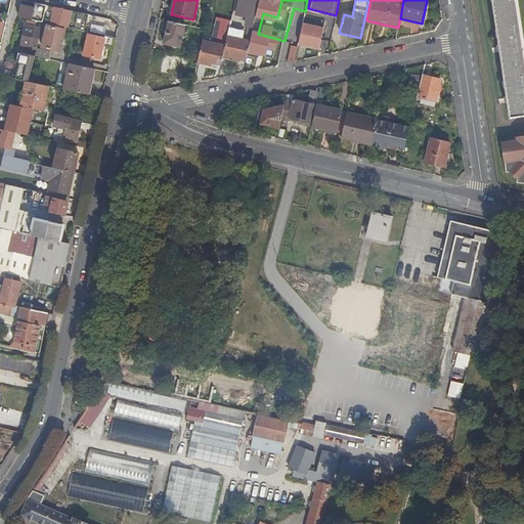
[(523,115),(523,59),(515,0),(492,0),(509,118),(523,115)]
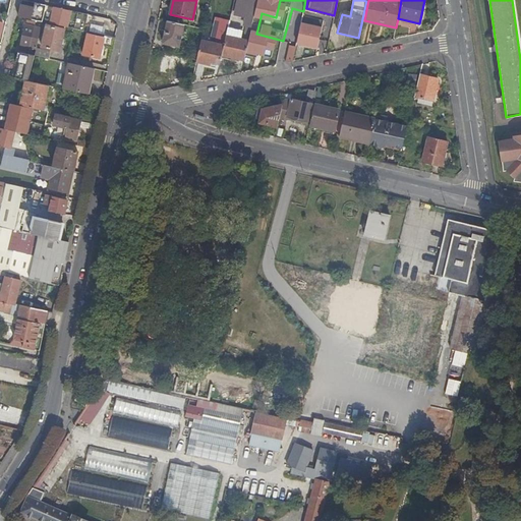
[(34,11),(20,7),(18,16),(43,21),(47,5),(36,2),(35,5),(34,11)]
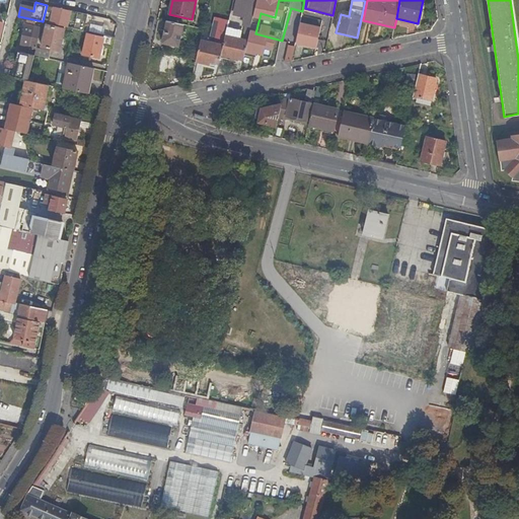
[(21,45),(36,48),(41,28),(35,27),(36,24),(28,21),(27,25),(25,24),(21,45)]
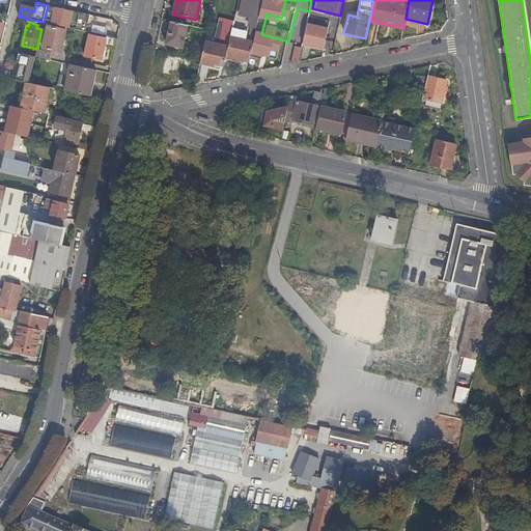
[(49,26),(49,23),(44,22),(43,26),(48,28),(43,48),(61,52),(66,30),(49,26)]
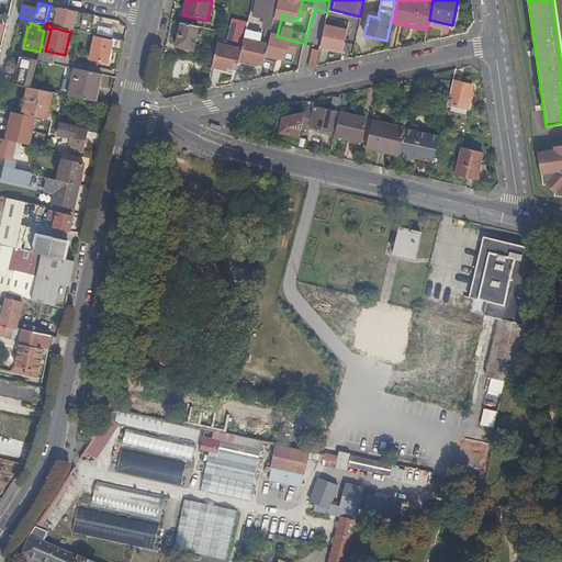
[(193,52),(199,27),(182,23),(177,47),(193,52)]
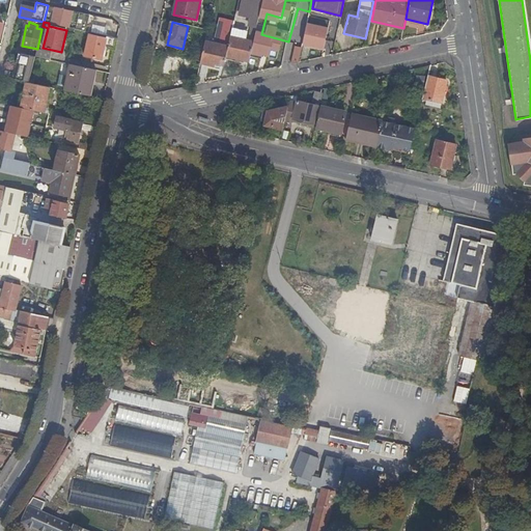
[(302,45),(327,52),(333,29),(309,23),(302,45)]
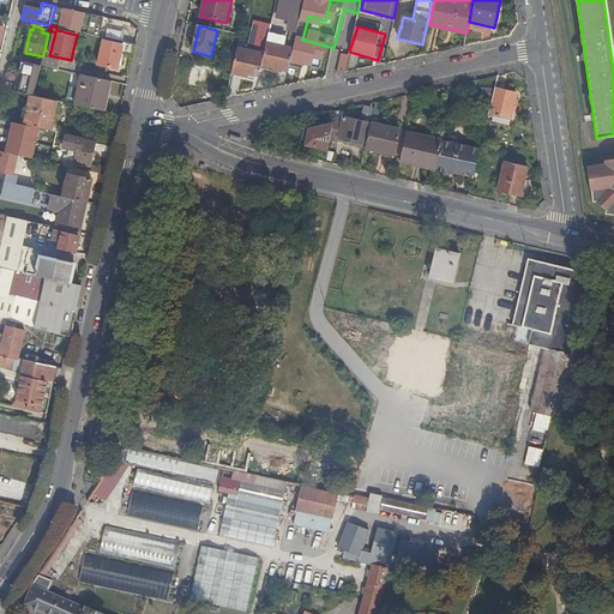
[(262,66),(288,72),(294,48),(283,46),(287,35),(269,31),(264,54),(262,66)]
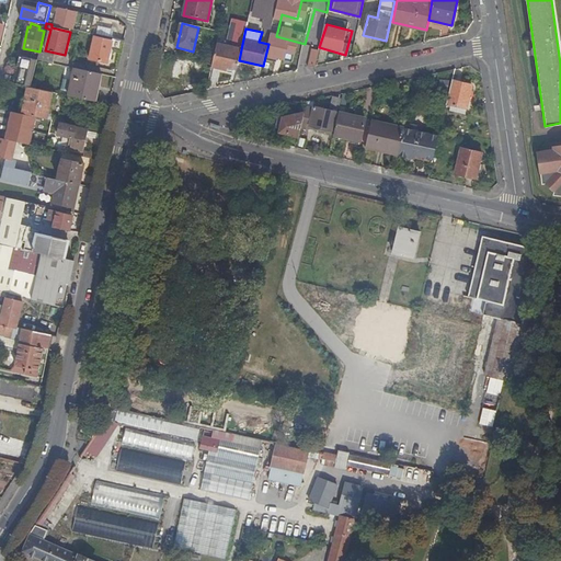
[(113,41),(94,37),(90,59),(107,64),(111,49),(122,52),(124,41),(113,38),(113,41)]
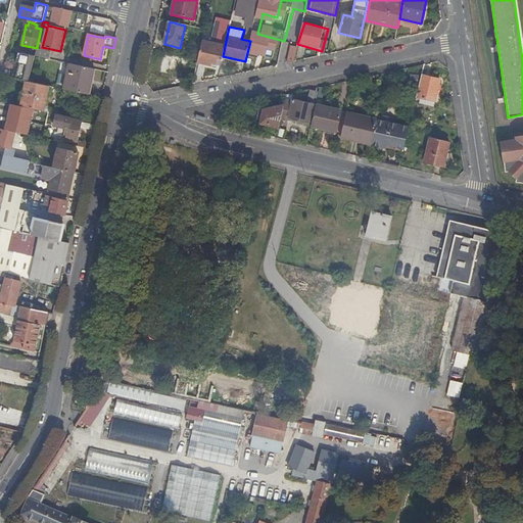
[(225,46),(202,41),(197,61),(197,63),(208,65),(209,63),(221,65),(223,56),(225,46)]
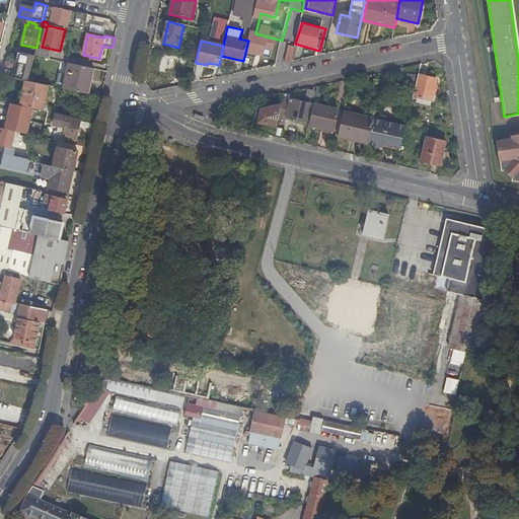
[(17,45),(15,51),(18,52),(25,54),(26,50),(24,49),(24,48),(19,47),(17,45)]
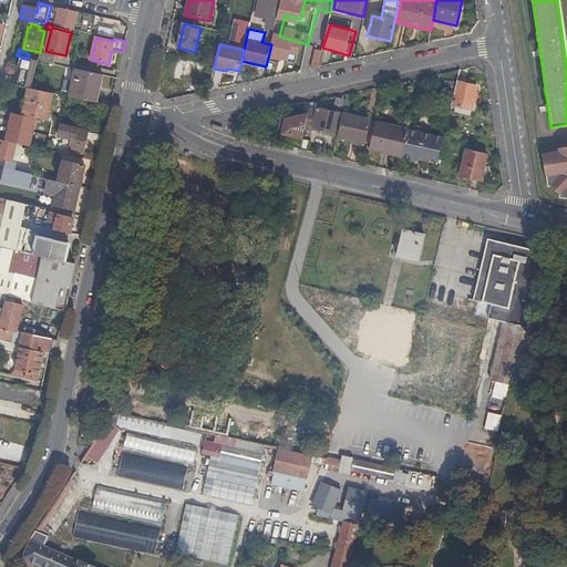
[(320,70),(323,51),(315,49),(311,68),(320,70)]
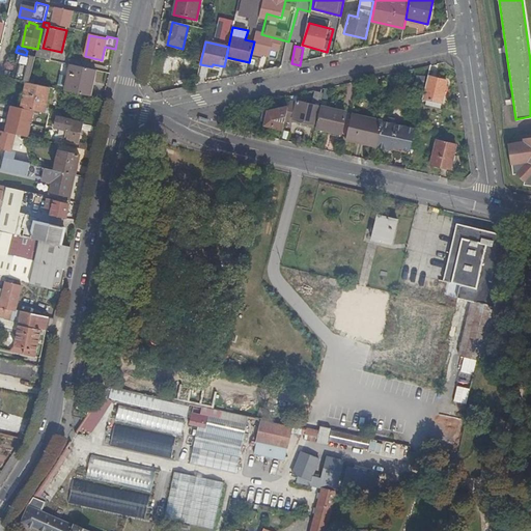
[(53,53),(37,50),(35,57),(52,60),(53,53)]
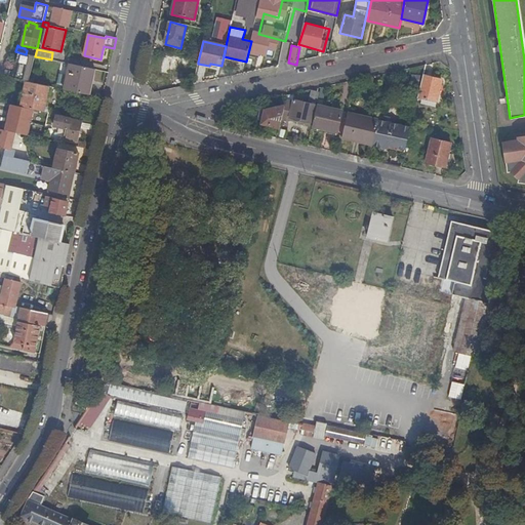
[(29,81),(35,56),(26,54),(18,52),(14,68),(17,68),(15,78),(27,81),(29,81)]
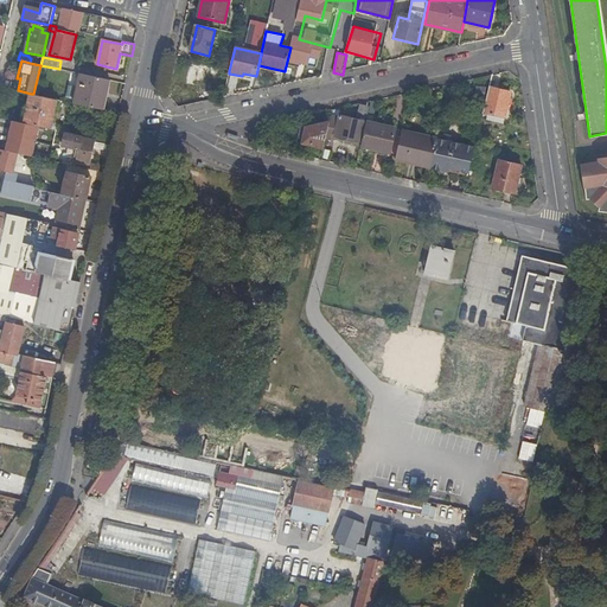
[(186,84),(195,87),(196,83),(218,88),(222,70),(191,63),(186,84)]
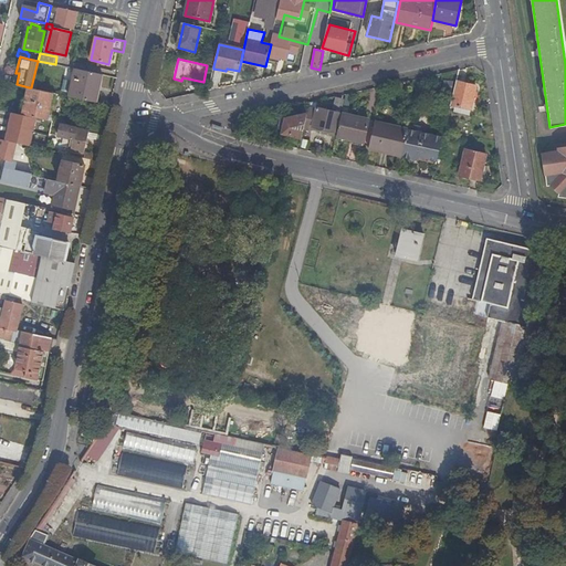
[(75,69),(69,96),(96,103),(103,75),(75,69)]
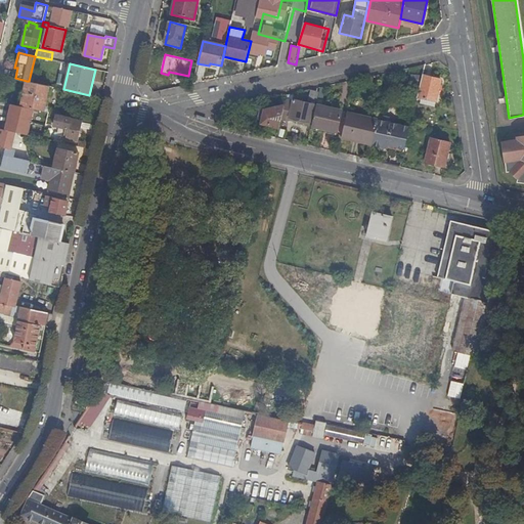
[(441,80),(423,76),(417,97),(436,101),(441,80)]
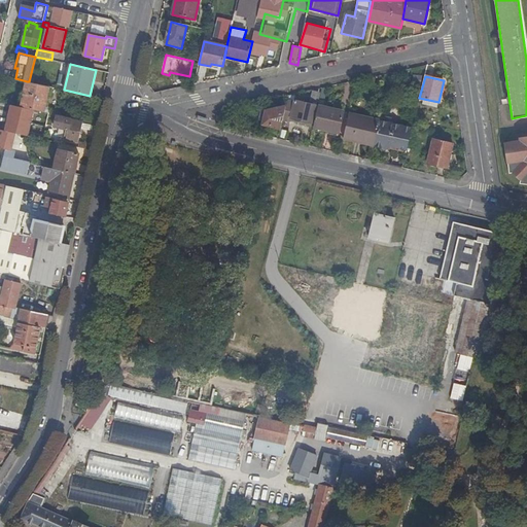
[(45,107),(48,93),(49,86),(29,81),(27,81),(21,107),(34,110),(39,111),(44,112),(45,107)]
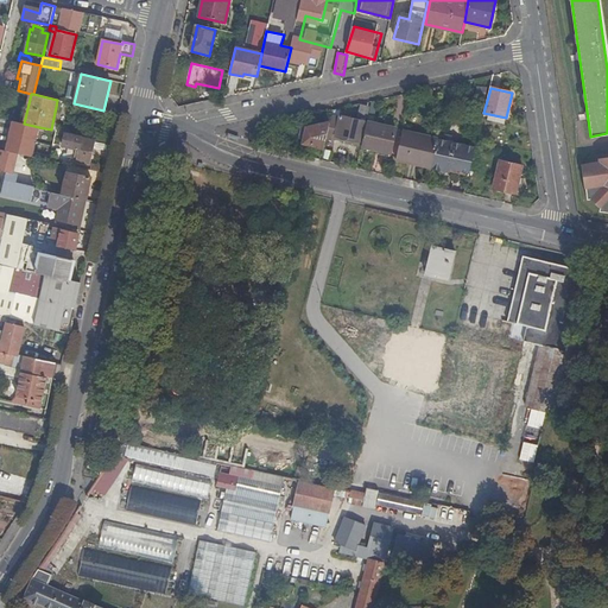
[(374,118),(379,100),(373,101),(369,116),(374,118)]
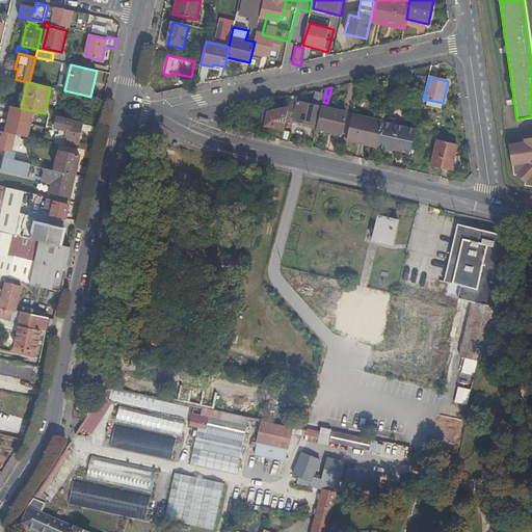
[(315,125),(319,107),(297,102),(294,120),(315,125)]
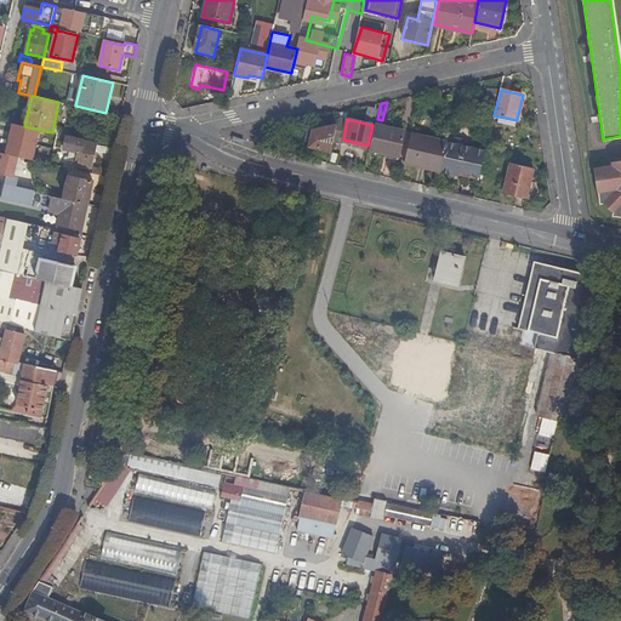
[(24,126),(13,124),(6,154),(11,155),(34,160),(43,163),(43,159),(34,157),(40,134),(40,130),(24,126)]
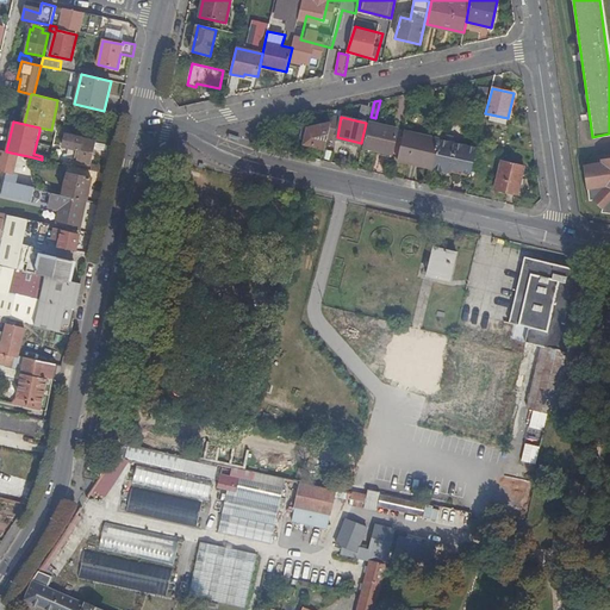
[(398,129),(369,123),(363,148),(392,154),(398,129)]
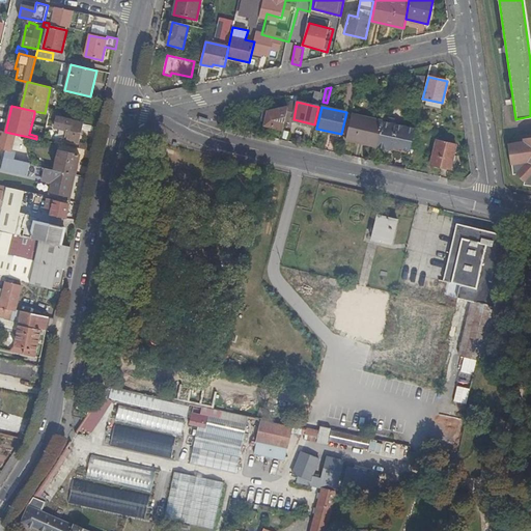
[(264,126),(283,130),(287,108),(268,112),(264,126)]
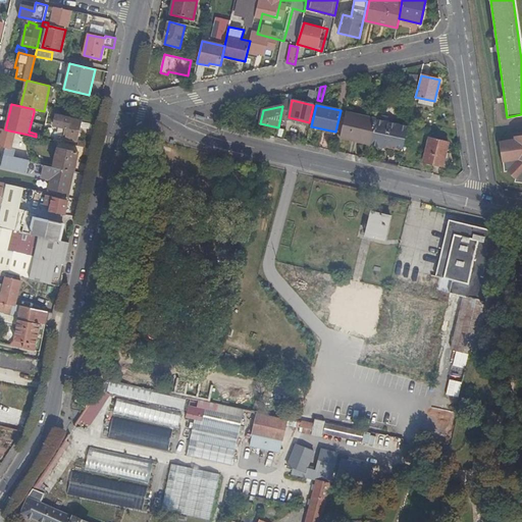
[(376,119),(346,112),(340,137),(370,144),(375,120),(376,119)]
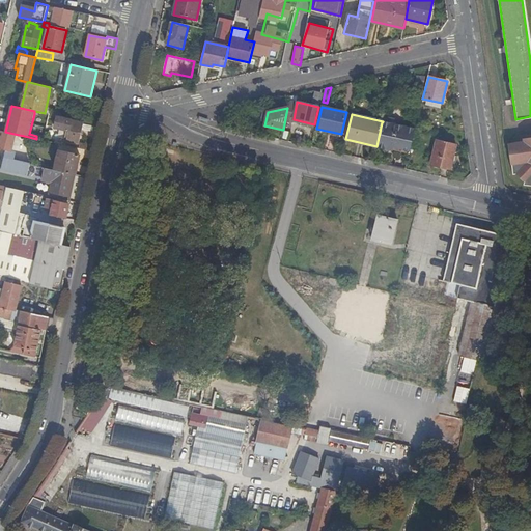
[(78,143),(83,121),(57,116),(55,128),(66,131),(64,140),(78,143)]
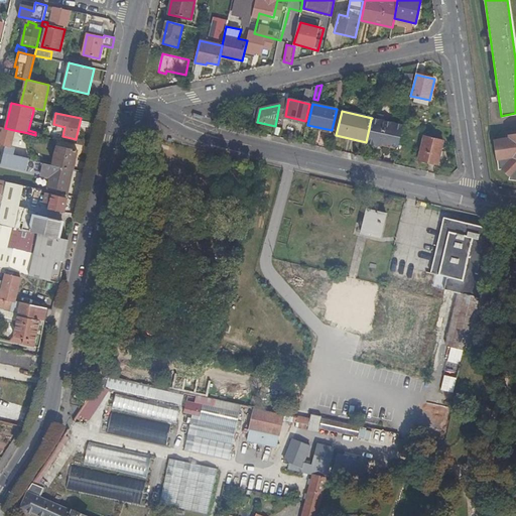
[(403,127),(371,119),(366,142),(366,143),(382,147),(383,143),(398,146),(403,127)]
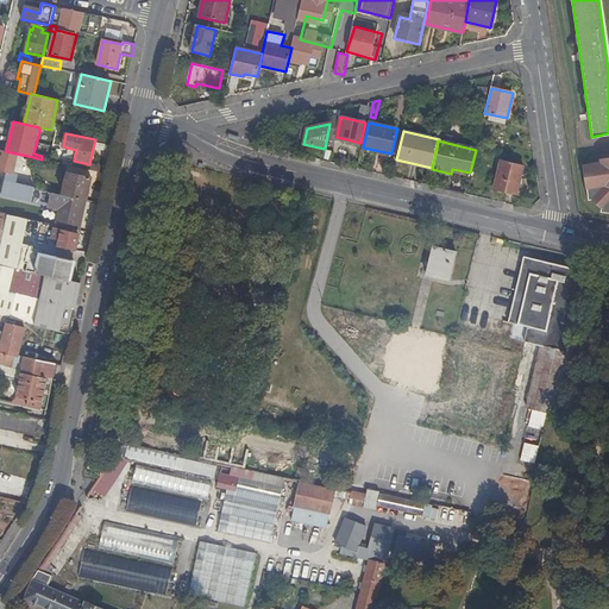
[(0,165),(7,168),(11,152),(6,151),(0,149),(0,165)]
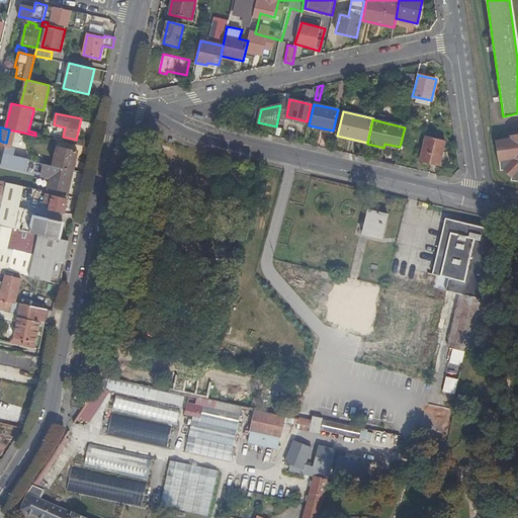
[(512,138),(508,139),(494,141),(498,170),(502,169),(509,177),(509,180),(517,181),(517,134),(512,135),(512,138)]
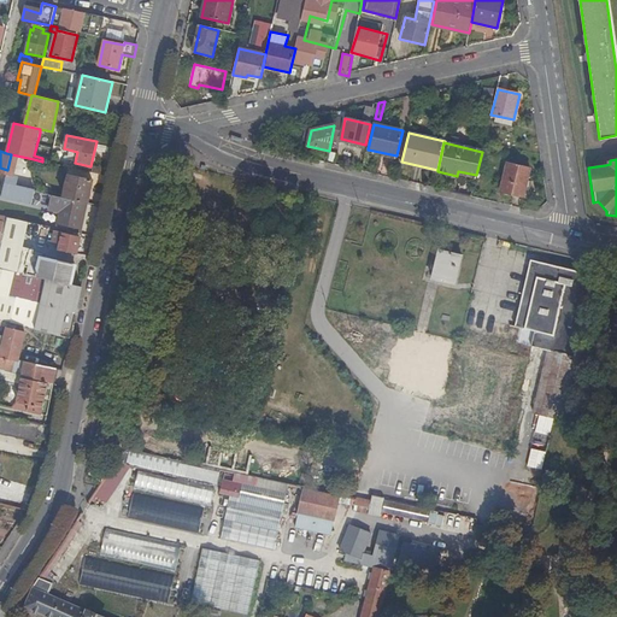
[(523,197),(530,169),(507,163),(500,192),(523,197)]
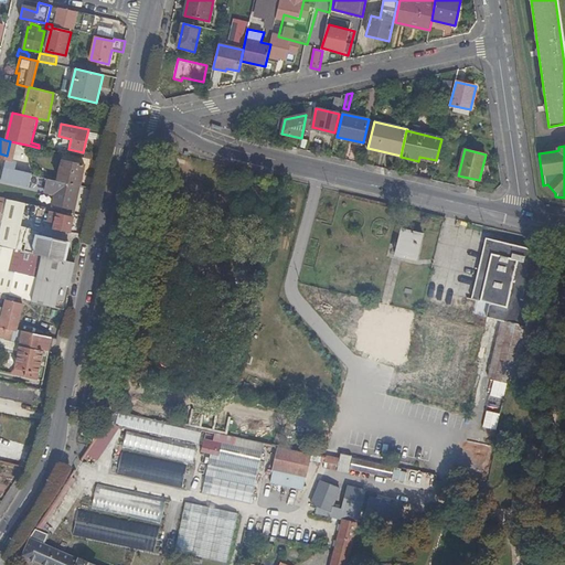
[(54,163),(51,179),(81,187),(85,164),(63,160),(62,166),(54,163)]
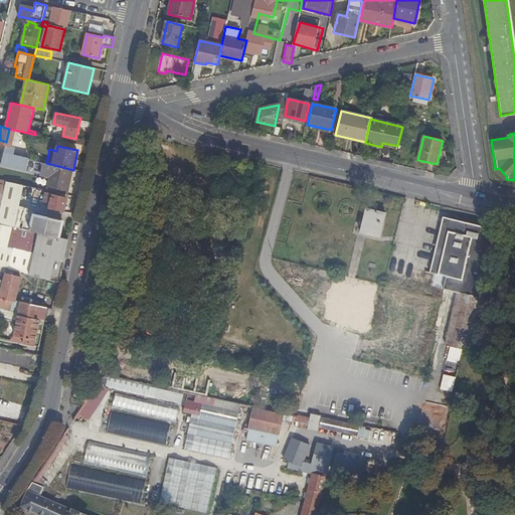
[(24,158),(4,154),(1,165),(21,170),(24,158)]
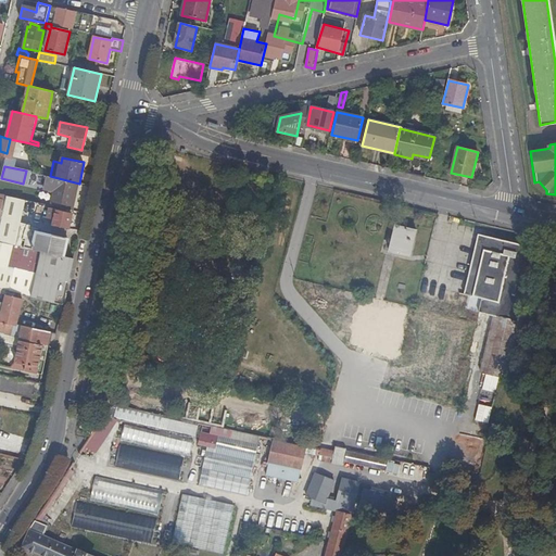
[(54,191),(52,205),(58,206),(72,210),(73,210),(79,184),(50,176),(49,181),(46,180),(45,188),(54,191)]
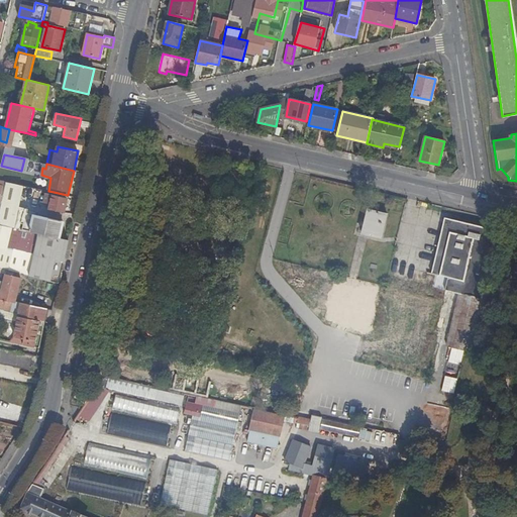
[(0,212),(0,224),(59,237),(63,222),(27,214),(28,210),(14,206),(17,195),(22,196),(24,186),(7,182),(0,212)]
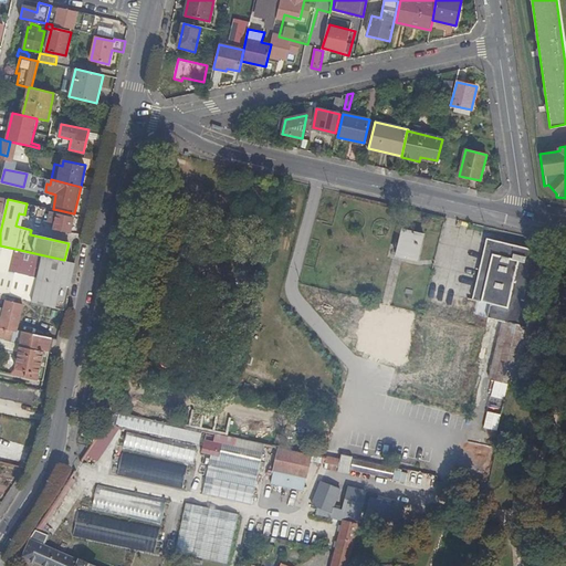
[(54,229),(71,232),(74,217),(73,217),(73,213),(59,210),(55,226),(54,229)]
